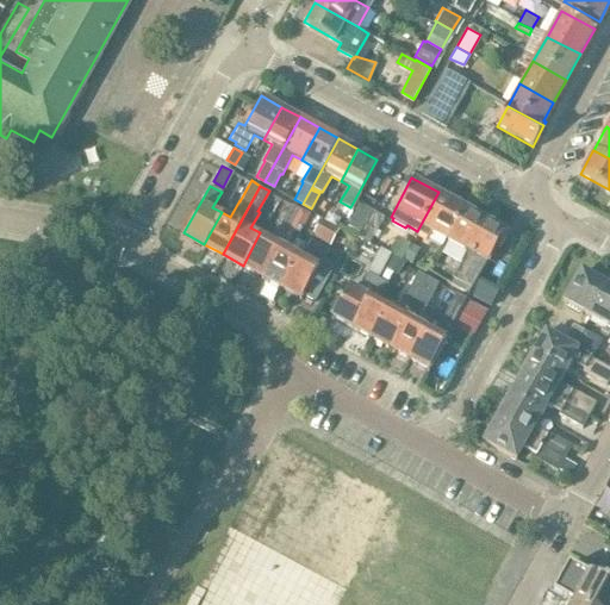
[(439,192),(417,231),(428,237),(430,231),(446,241),(465,207),(439,192)]
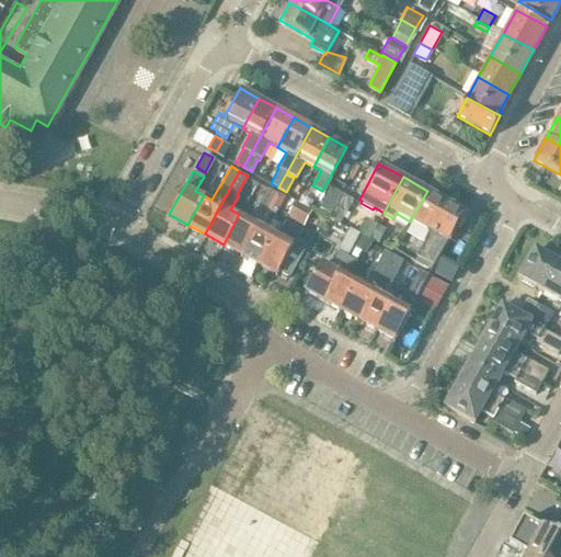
[(317,211),(327,216),(328,215),(342,191),(331,184),(317,211)]
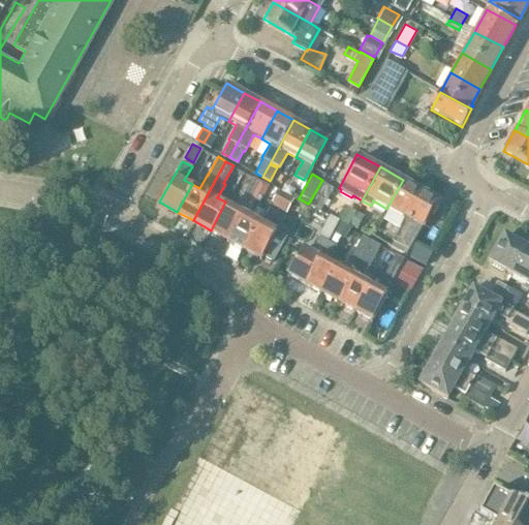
[(225,202),(211,230),(227,239),(259,180),(252,176),(242,193),(241,192),(234,207),(225,202)]
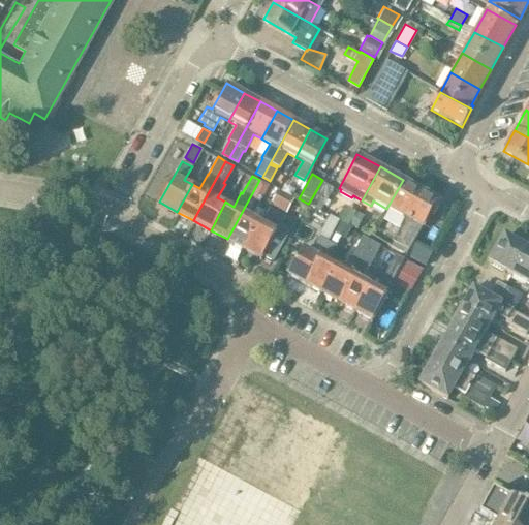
[(259,180),(227,239),(243,248),(258,220),(251,216),(258,203),(257,202),(267,184),(259,180)]
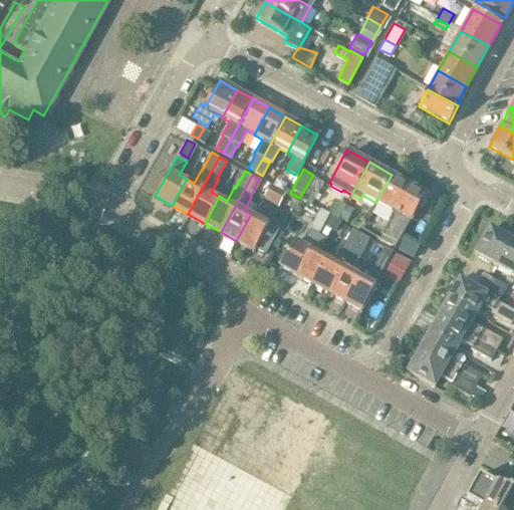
[(313,175),(300,197),(310,202),(323,181),(313,175)]
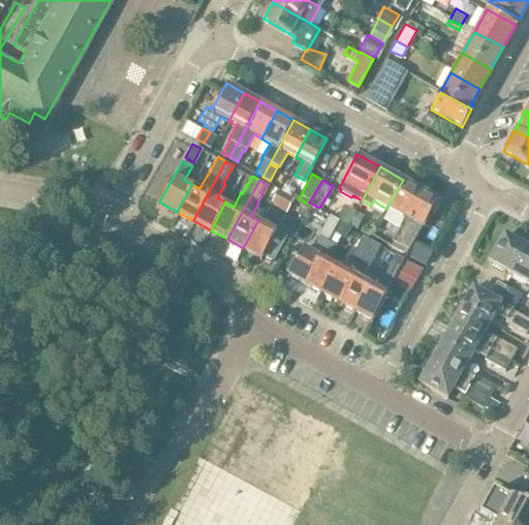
[(393,241),(391,244),(407,252),(422,227),(435,202),(433,196),(403,180),(386,209),(404,218),(392,241),(393,241)]
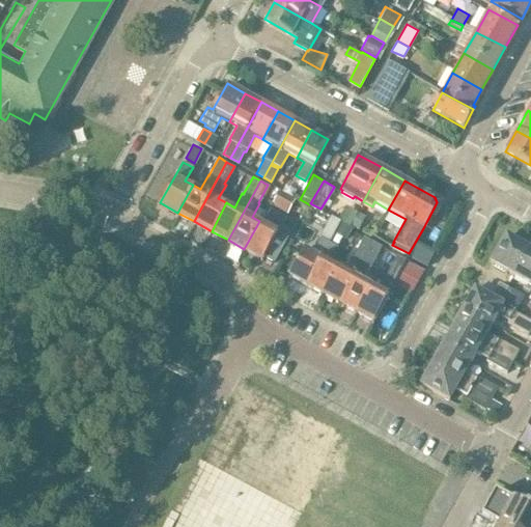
[(272,202),(286,212),(296,197),(280,188),(272,202)]
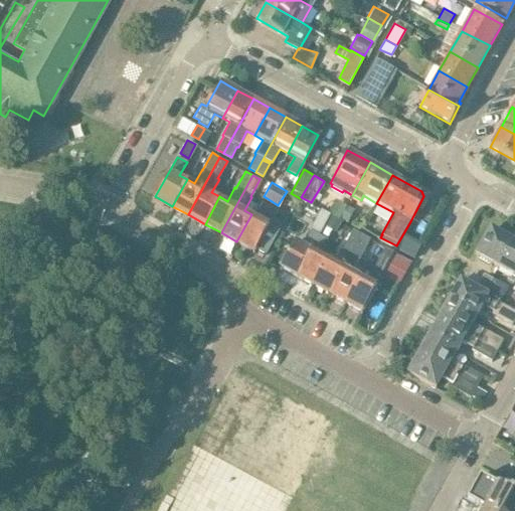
[(251,214),(236,241),(254,250),(255,248),(269,224),(277,210),(263,202),(254,215),(251,214)]
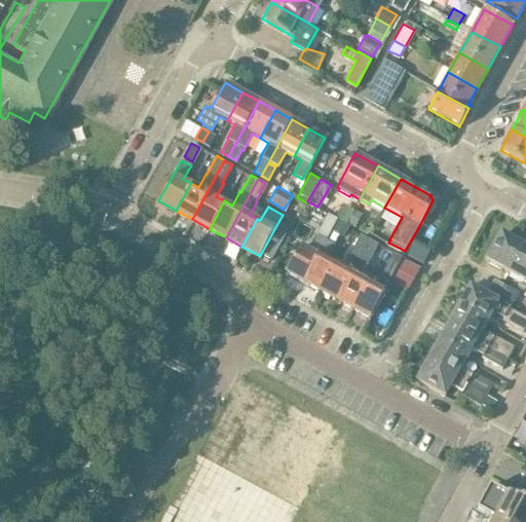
[(354,209),(347,221),(350,222),(355,225),(362,213),(354,209)]
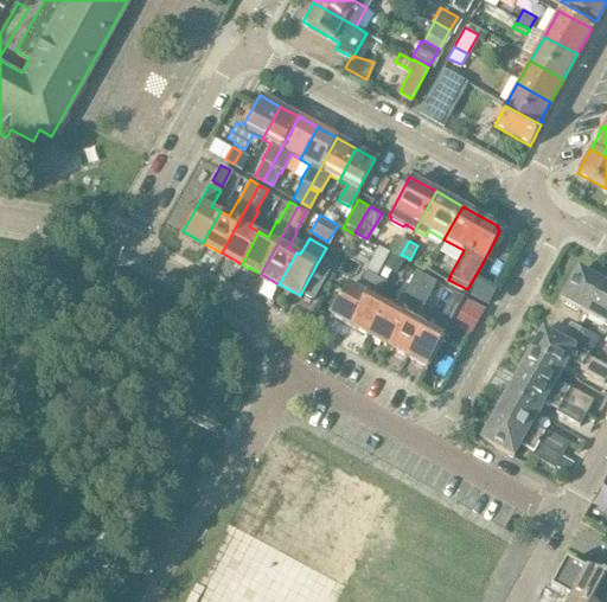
[(382,263),(382,264),(395,271),(402,258),(400,257),(389,251),(382,263)]
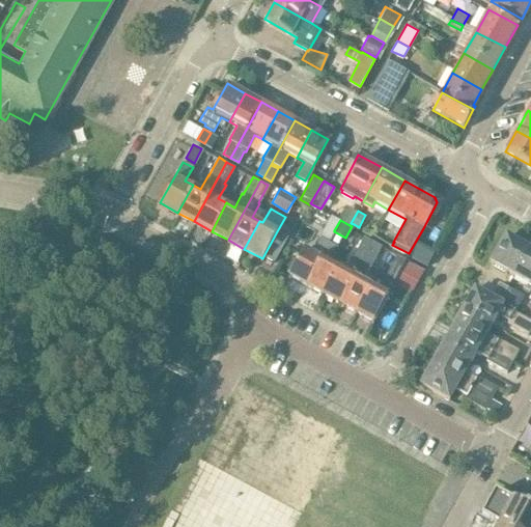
[(325,225),(319,236),(319,237),(329,241),(334,231),(334,230),(325,225)]
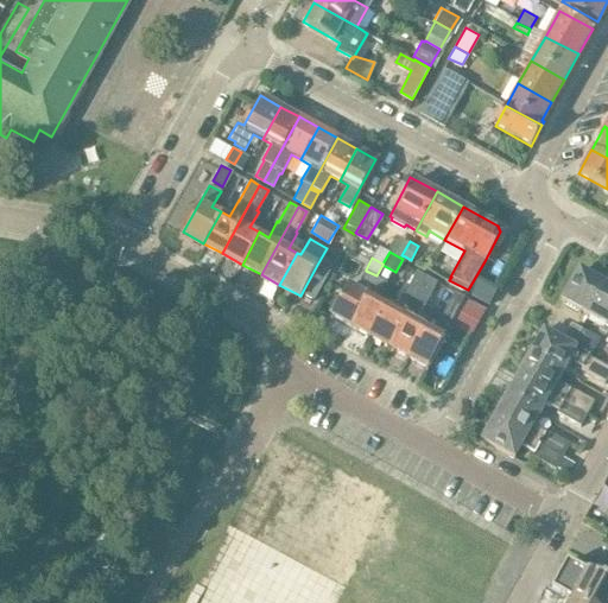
[(329,271),(317,265),(302,293),(314,299),(329,271)]
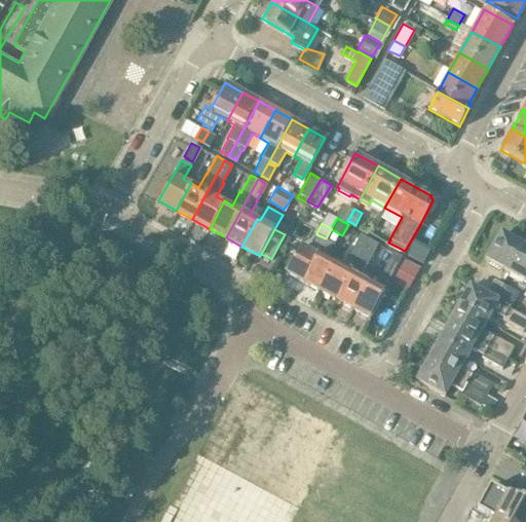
[(500,232),(485,258),(508,271),(524,243),(503,230),(501,232),(500,232)]
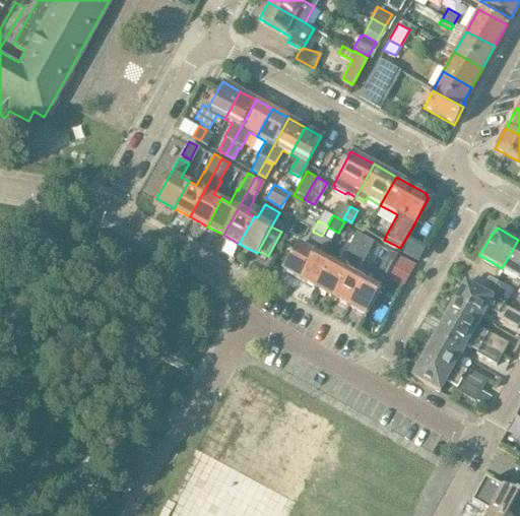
[(282,268),(299,277),(322,236),(313,232),(306,245),(298,241),(282,268)]
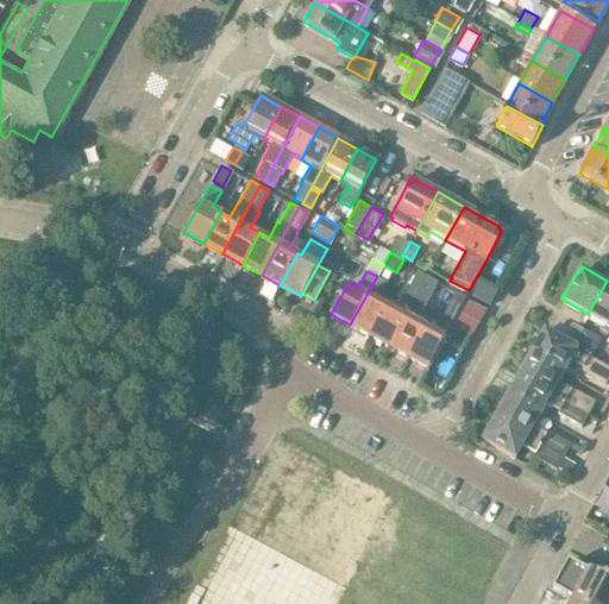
[(383,310),(369,335),(388,345),(408,310),(426,276),(416,271),(396,308),(387,303),(383,310)]
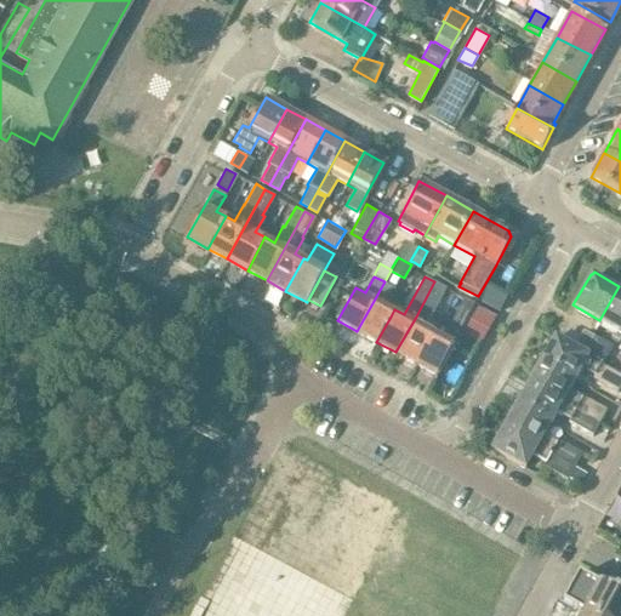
[(385,281),(357,331),(376,342),(391,317),(394,309),(386,304),(394,287),(385,281)]
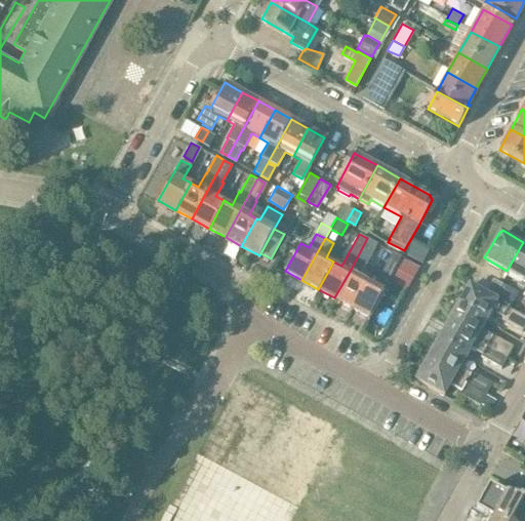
[(352,268),(334,297),(352,307),(366,281),(358,276),(376,243),(367,238),(352,268)]
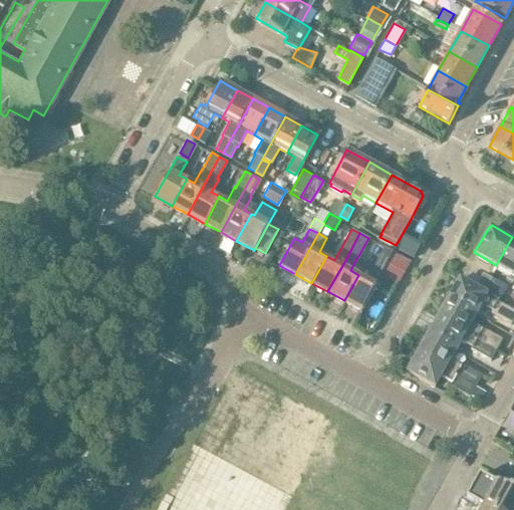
[(513,237),(512,237),(496,265),(513,274),(513,237)]
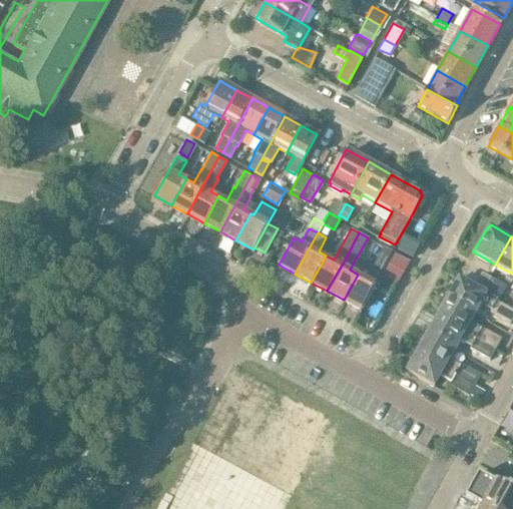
[(358,275),(344,300),(361,310),(375,283),(375,282),(392,250),(384,245),(366,279),(358,275)]
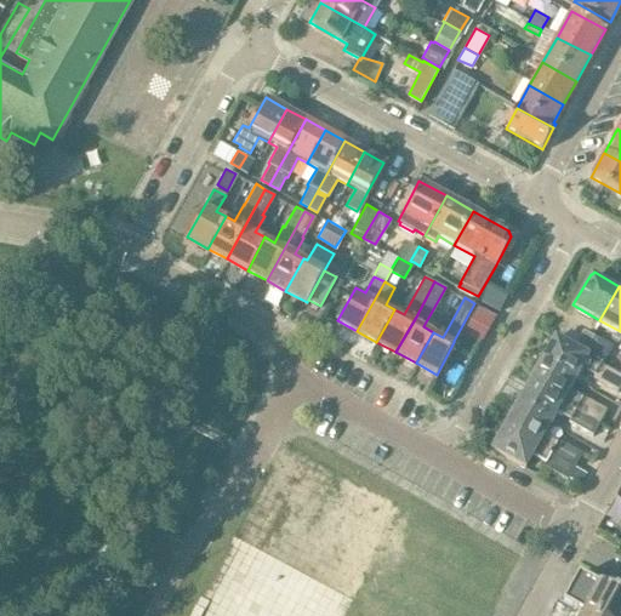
[(474,321),(486,329),(494,315),(482,308),(474,321)]
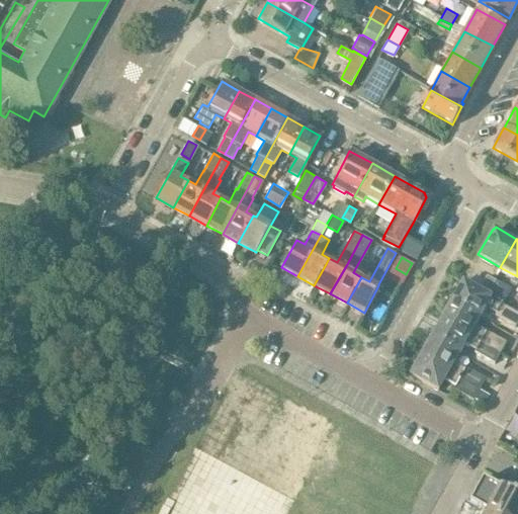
[(480,286),(488,290),(494,278),(486,273),(480,286)]
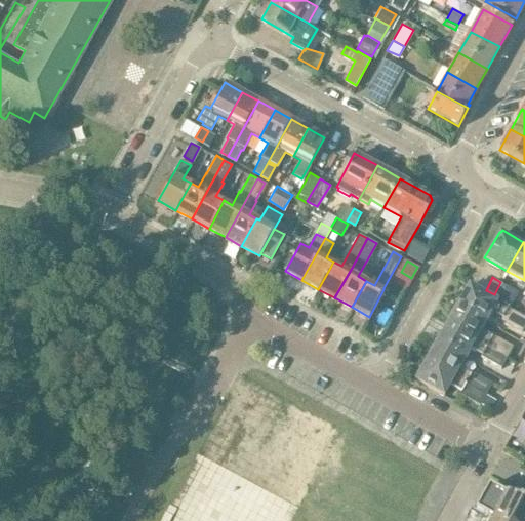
[(501,282),(494,295),(511,305),(518,290),(502,281),(501,282)]
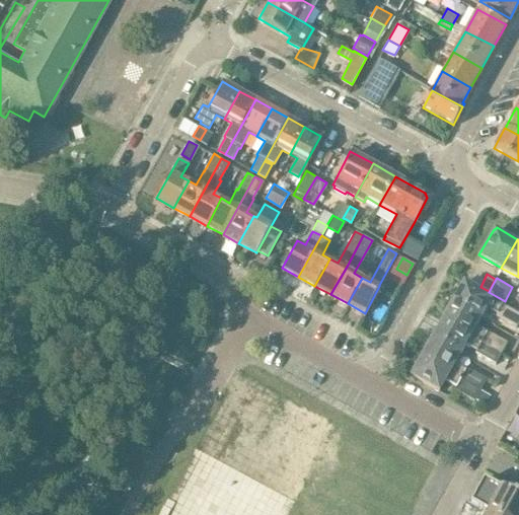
[(452,300),(479,316),(486,305),(497,311),(495,313),(515,325),(518,318),(518,312),(492,297),(463,281),(452,300)]
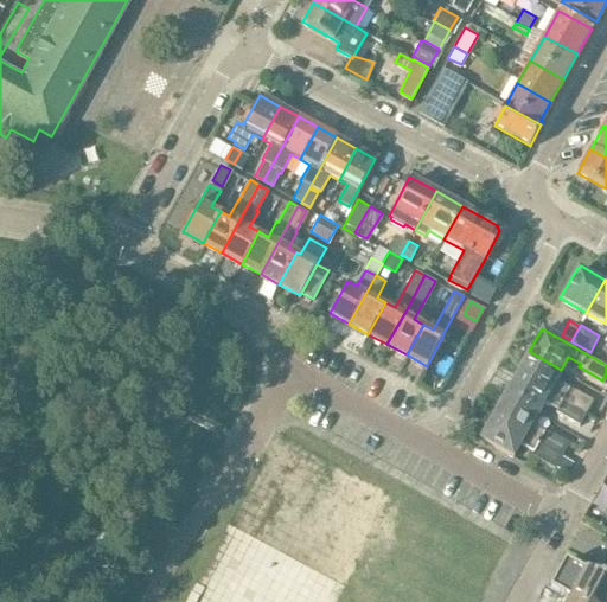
[(517,372),(585,411),(593,398),(569,385),(567,388),(555,380),(561,370),(529,351),(517,372)]
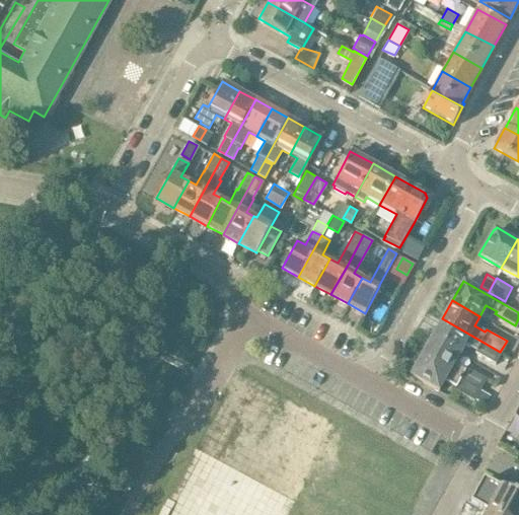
[(431,338),(458,354),(465,342),(475,348),(474,351),(495,362),(500,352),(442,318),(431,338)]
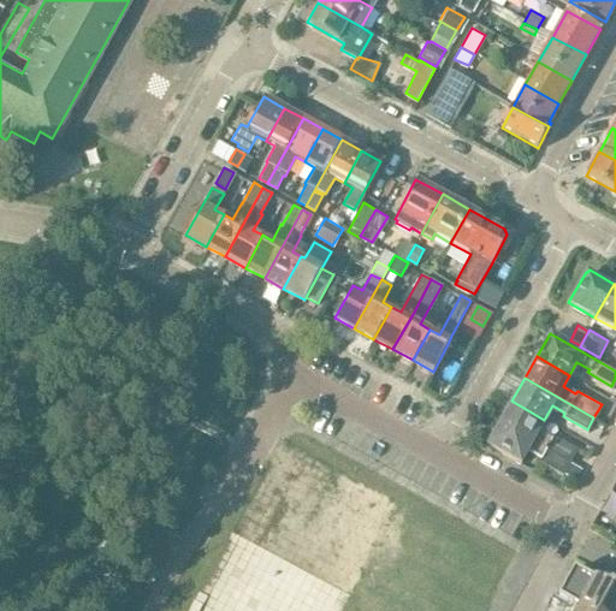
[(499,422),(569,462),(576,448),(552,434),(551,438),(538,431),(544,420),(511,401),(499,422)]
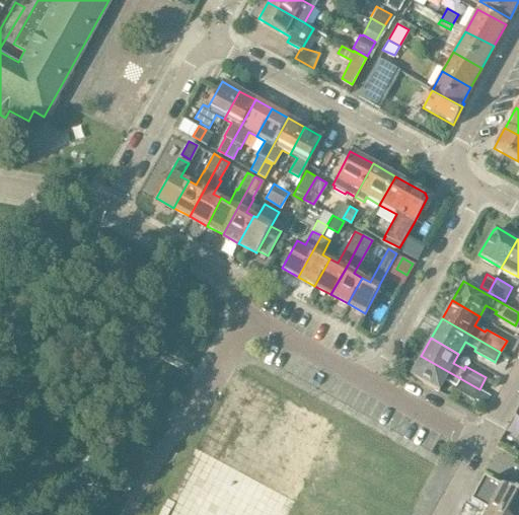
[(410,374),(438,390),(444,379),(455,385),(453,387),(473,399),(479,389),(421,356),(410,374)]
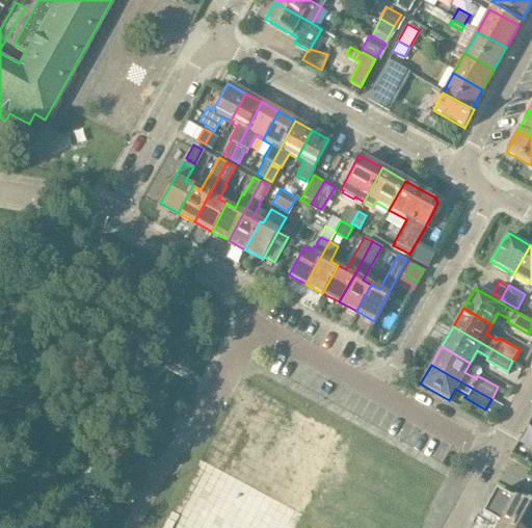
[(236,391),(227,406),(257,424),(266,410),(236,391)]
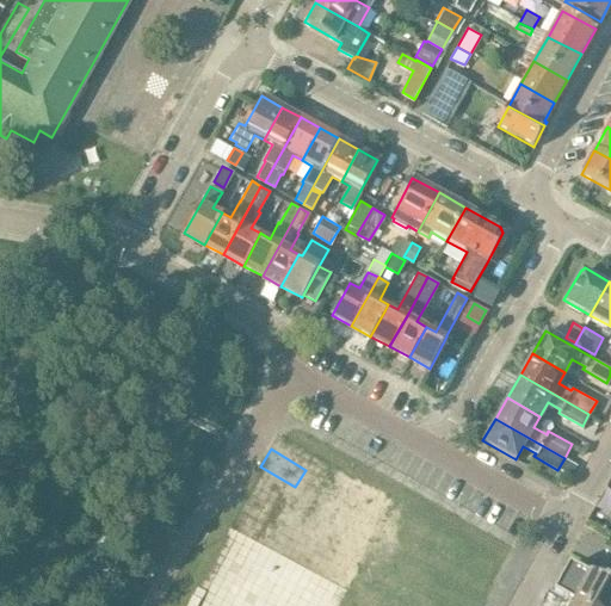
[(364,452),(344,487),(358,495),(378,461),(364,452)]
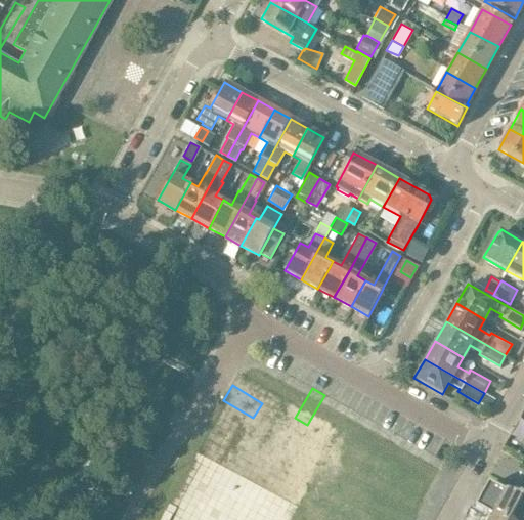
[(295,392),(289,401),(296,405),(301,395),(295,392)]
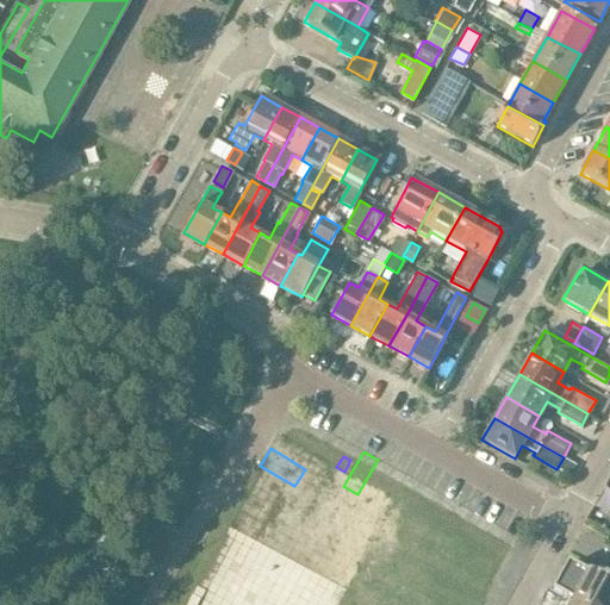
[(378,460),(358,494),(367,500),(372,503),(392,468),(378,460)]
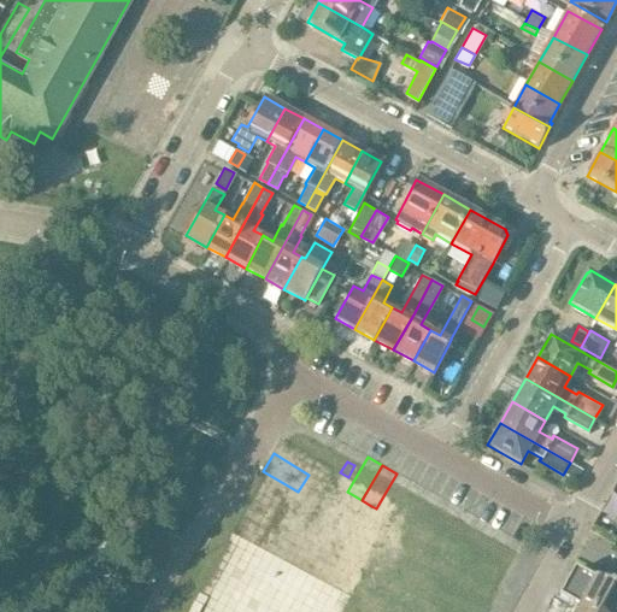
[(263,471),(252,488),(254,490),(288,510),(298,492),(263,471)]
